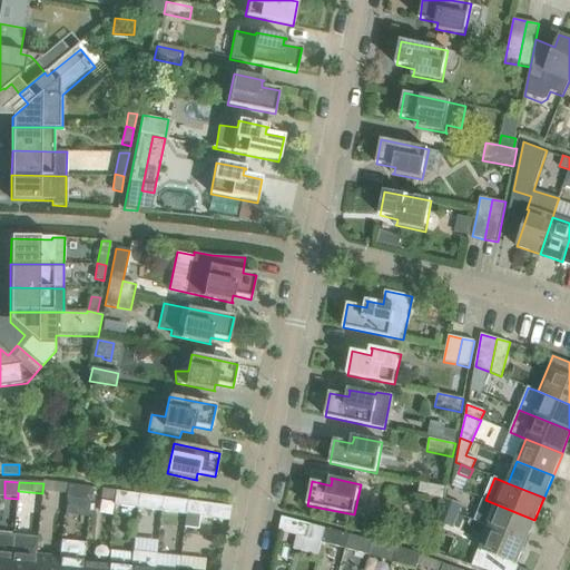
[(43,483),(42,491),(67,494),(67,485),(43,482),(43,483)]
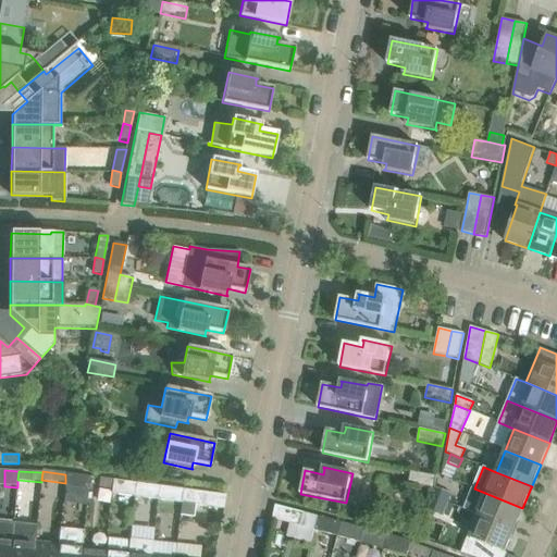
[(430,489),(434,489),(436,477),(410,471),(408,484),(430,489)]
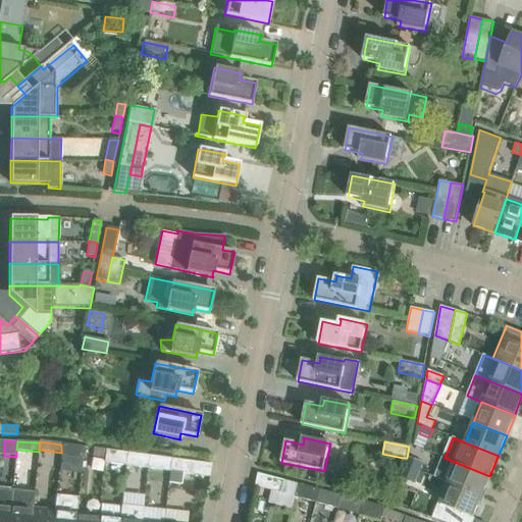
[(61,453),(60,456),(83,458),(84,447),(61,445),(61,453)]
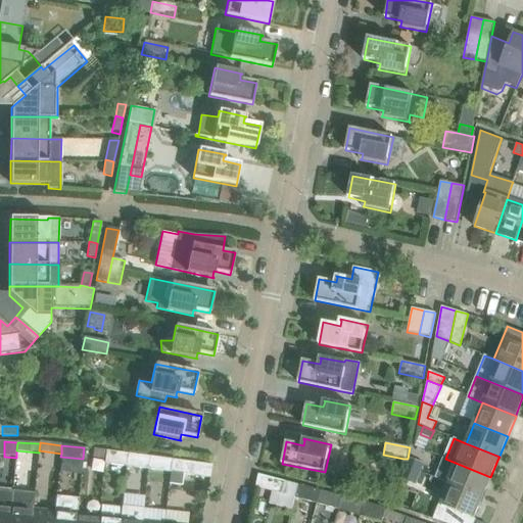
[(93,448),(92,458),(104,460),(105,450),(93,448)]
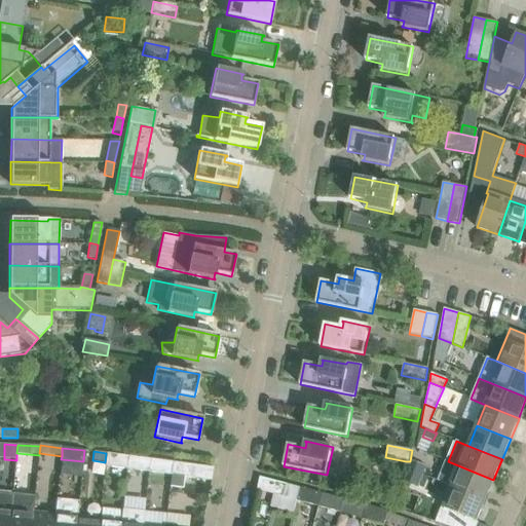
[(106,453),(105,462),(105,466),(126,470),(128,456),(106,453)]
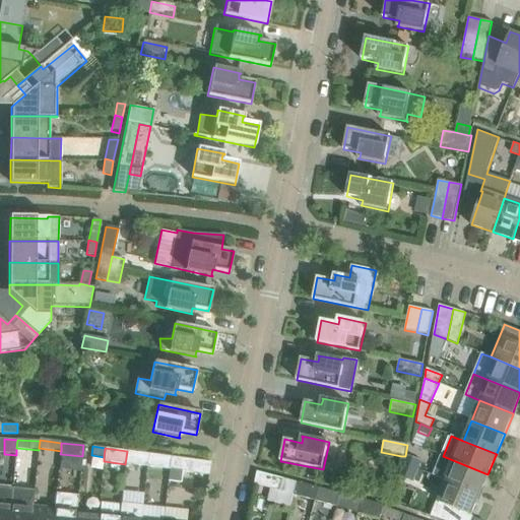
[(125,464),(147,466),(148,454),(127,451),(125,464)]
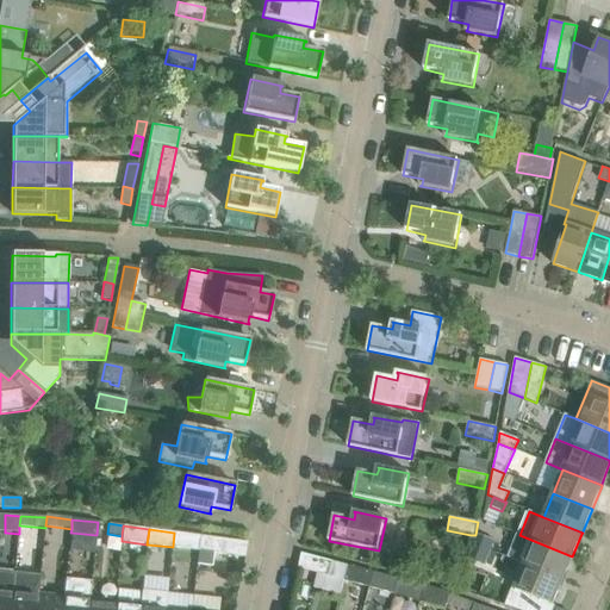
[(173,547),(198,551),(200,536),(174,533),(173,547)]
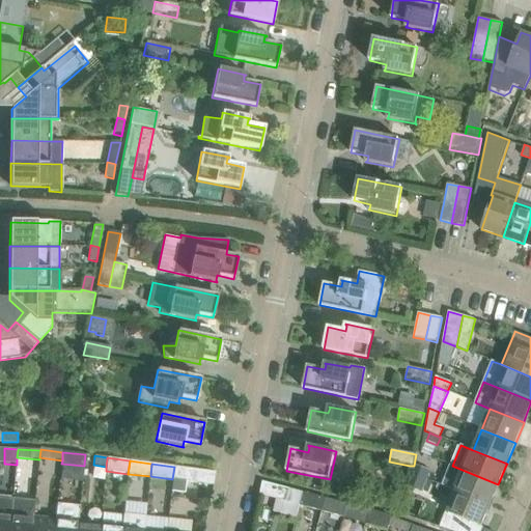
[(442,485),(456,492),(490,505),(491,504),(498,484),(452,466),(450,465),(442,485)]
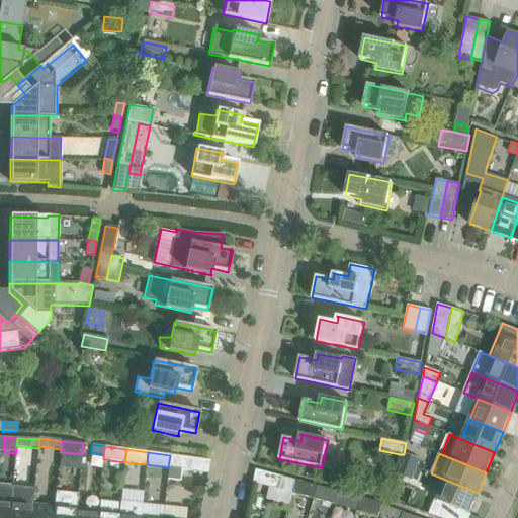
[(168,467),(167,479),(180,481),(181,469),(207,473),(210,460),(170,455),(168,467)]
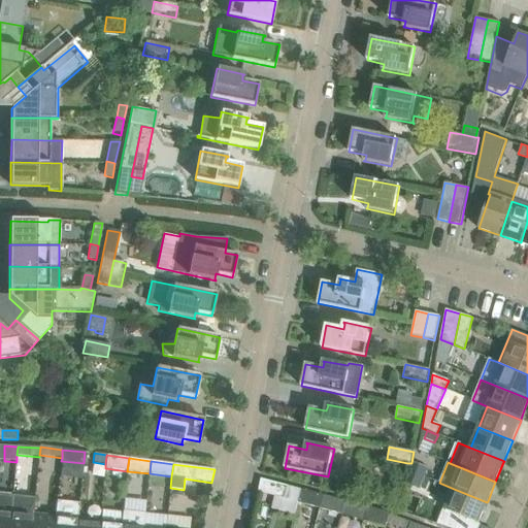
[(416,473),(425,477),(429,468),(419,464),(416,473)]
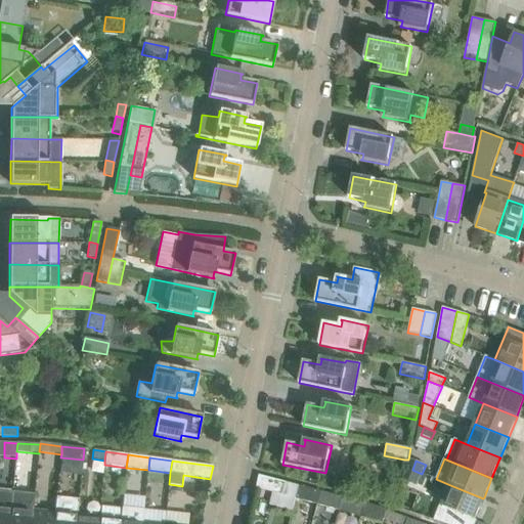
[(417,485),(422,474),(412,470),(407,481),(417,485)]
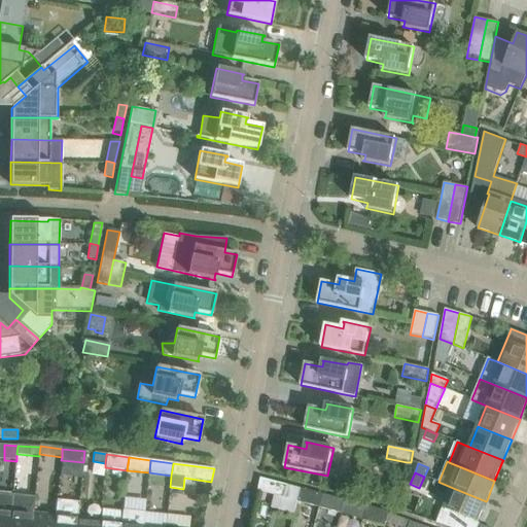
[(260,479),(258,491),(274,495),(283,498),(286,485),(260,479)]
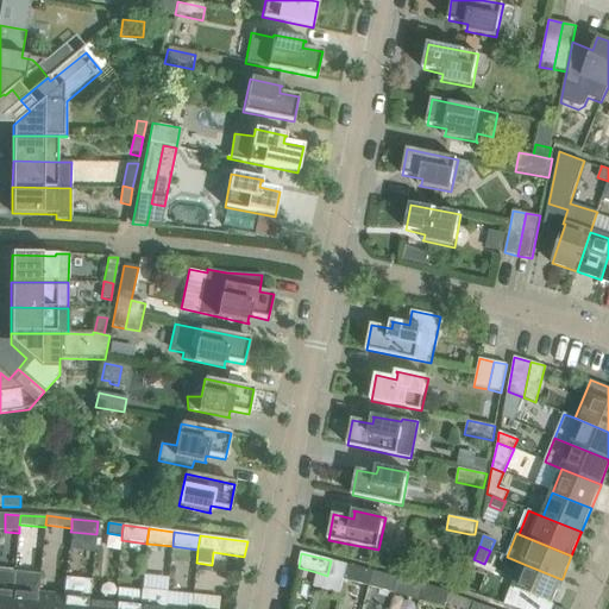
[(347,564),(343,579),(369,586),(372,571),(347,564)]
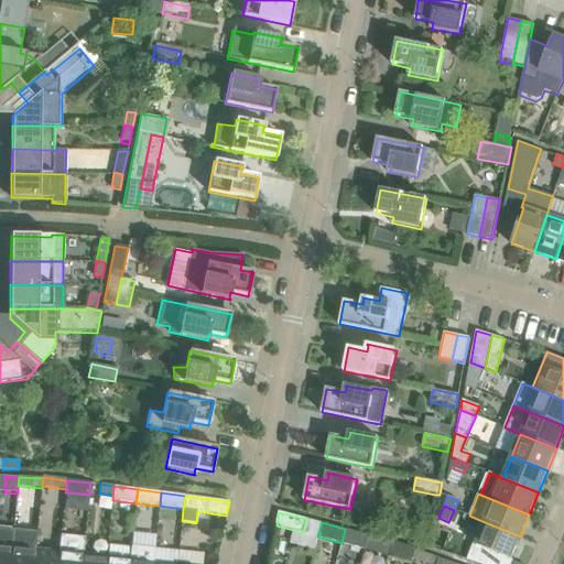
[(509,563),(511,560),(520,538),(520,537),(485,522),(469,561),(470,561),(480,563),(509,563)]
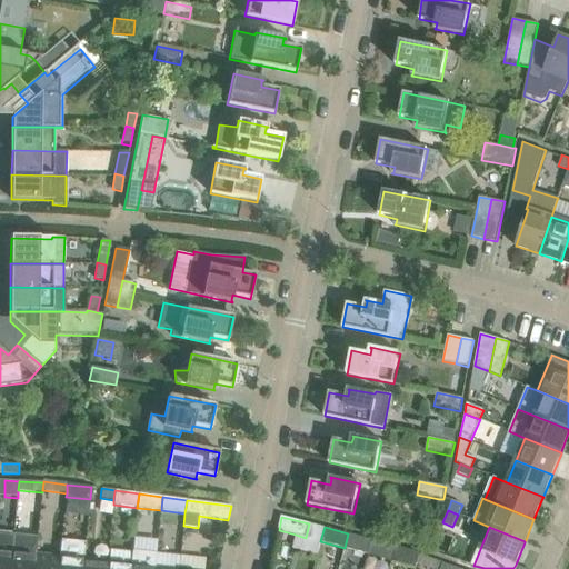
[(0,568),(9,568),(13,535),(0,532),(0,568)]
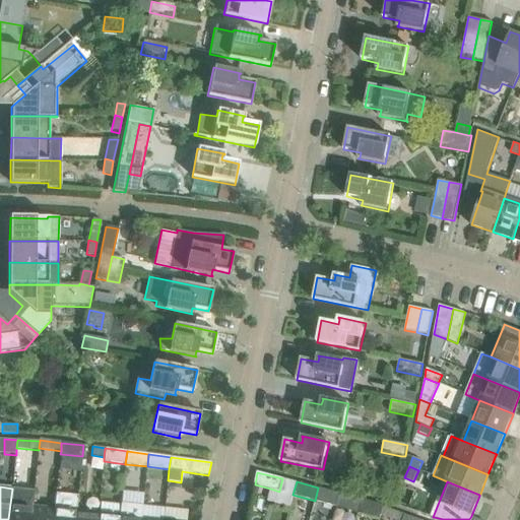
[(340,493),(318,488),(315,501),(336,507),(340,493)]
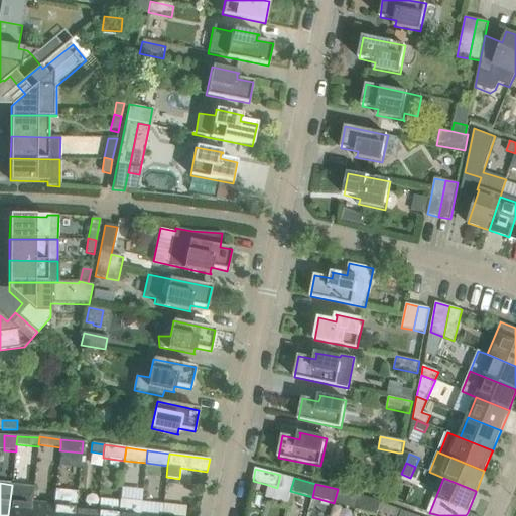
[(12,485),(8,515),(30,515),(32,502),(33,487),(12,485)]
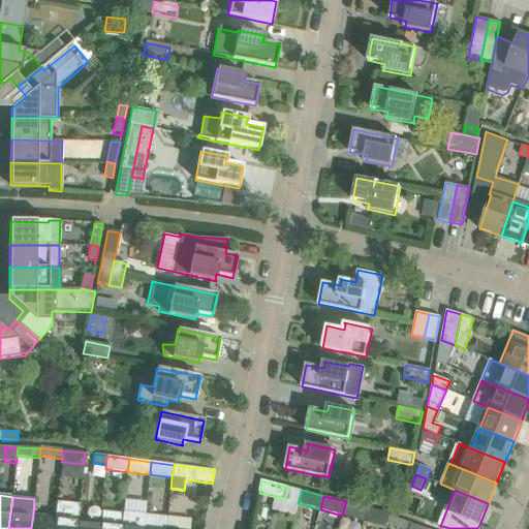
[(346,501),(342,516),(364,522),(368,506),(346,501)]
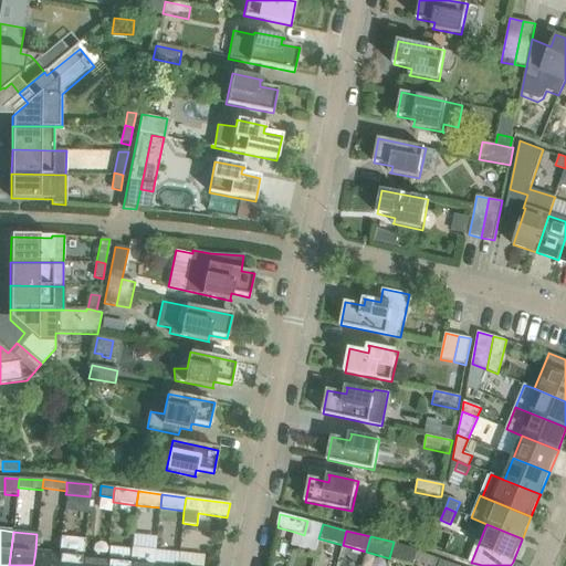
[(61,537),(59,554),(58,565),(81,565),(83,556),(84,540),(61,537)]
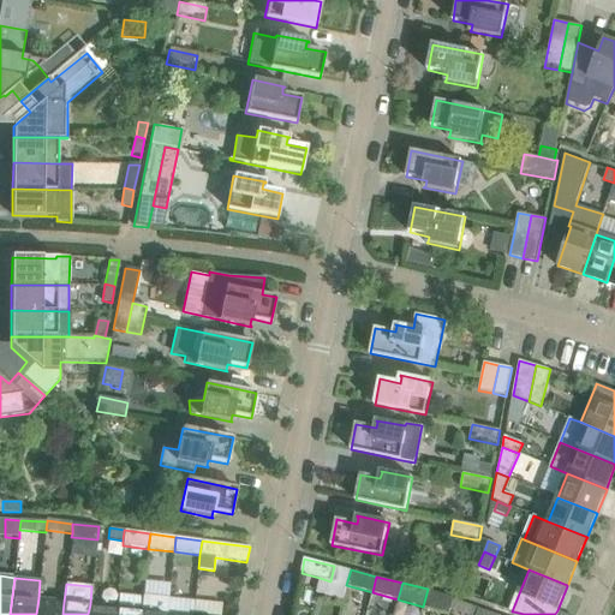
[(428,589),(423,607),(448,613),(448,610),(452,599),(453,596),(428,589)]
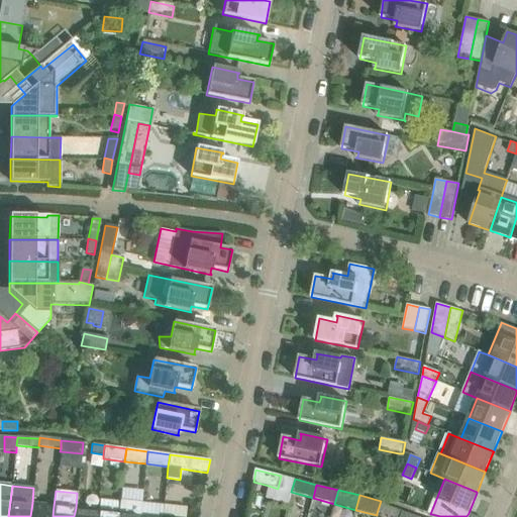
[(97,510),(96,516),(118,516),(120,502),(98,500),(97,510)]
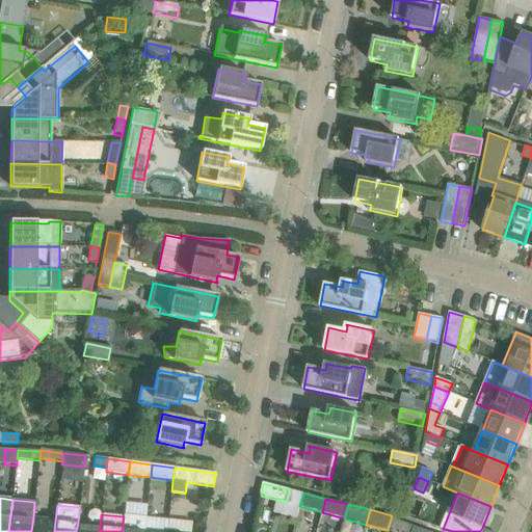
[(122,531),(143,531),(144,530),(145,519),(124,515),(124,516),(122,531)]
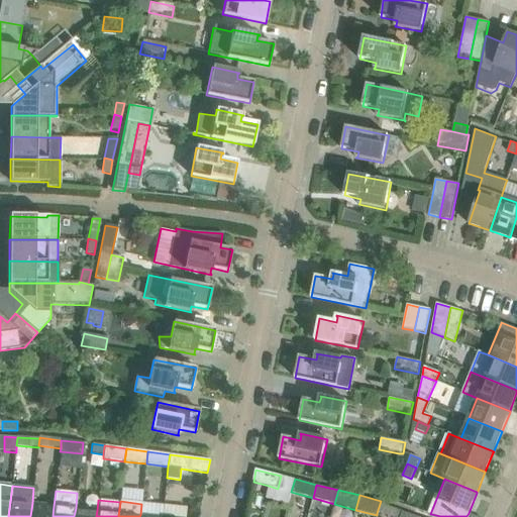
[(30,516),(53,516),(54,506),(32,503),(30,516)]
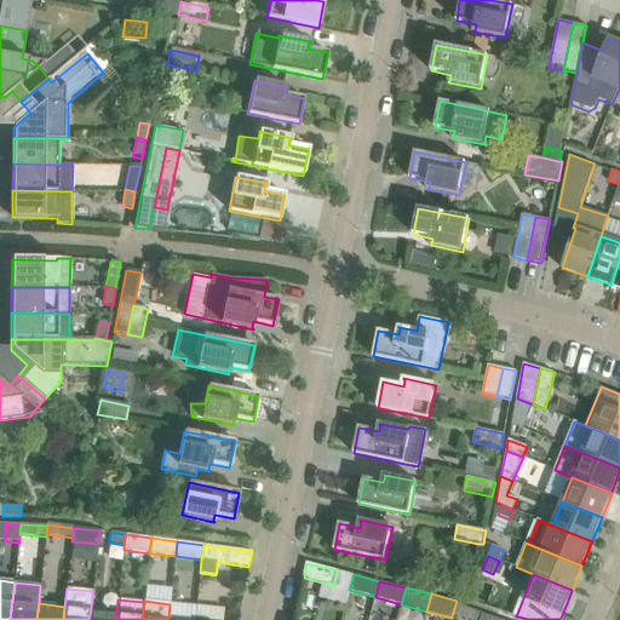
[(455,604),(452,615),(468,619),(480,619),(482,614),(455,604)]
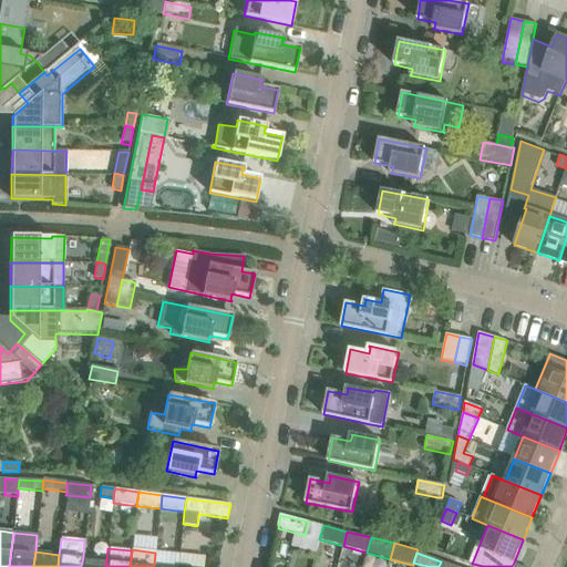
[(81,566),(105,566),(106,559),(83,557),(81,566)]
